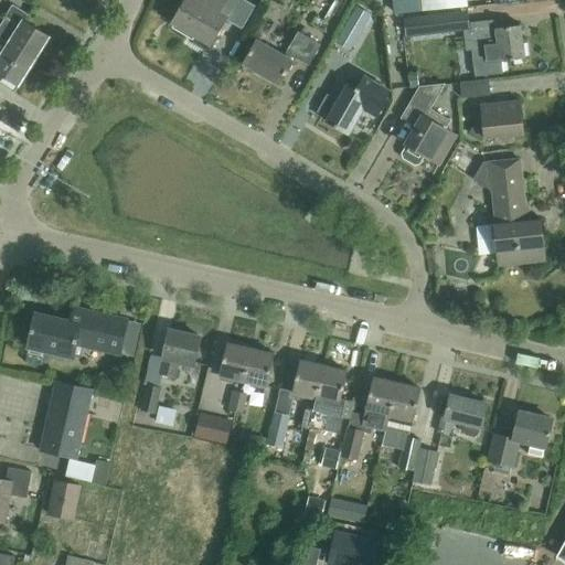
[(187,0),(174,21),(212,44),(227,18),(244,28),(257,4),(248,0),(187,0)]
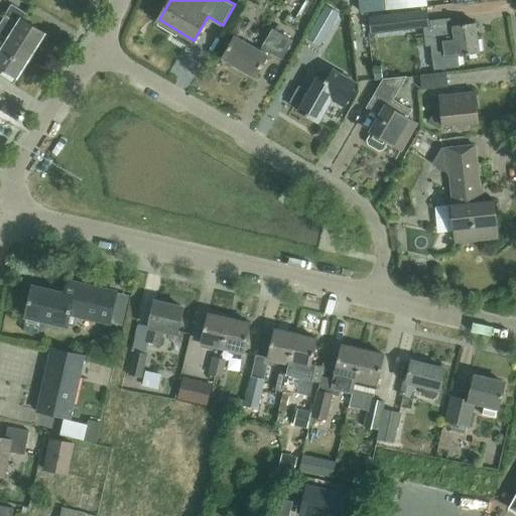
[(382,0),(360,0),(363,13),(384,10),(382,0)]
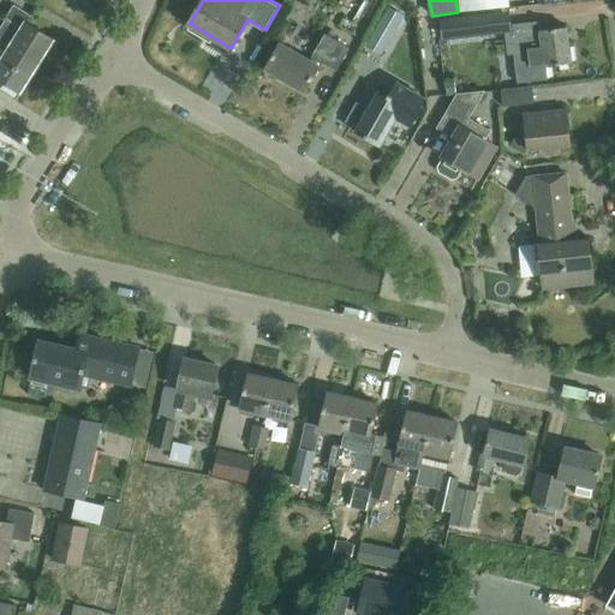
[(489,0),(458,0),(460,13),(491,10),(489,0)]
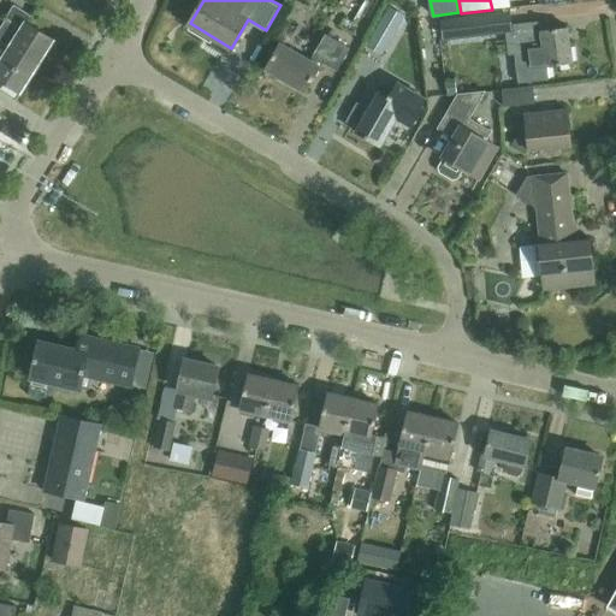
[(0,28),(0,37),(39,64),(54,39),(28,22),(31,15),(16,4),(0,28)]
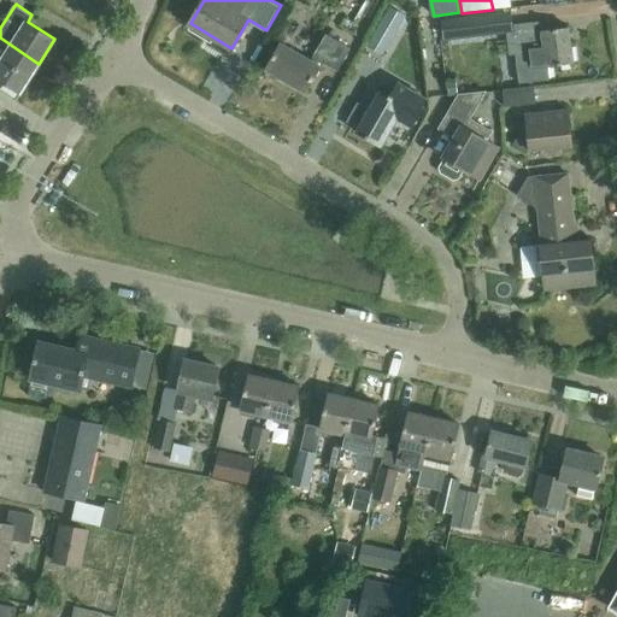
[(389,6),(366,47),(383,57),(406,16),(389,6)]
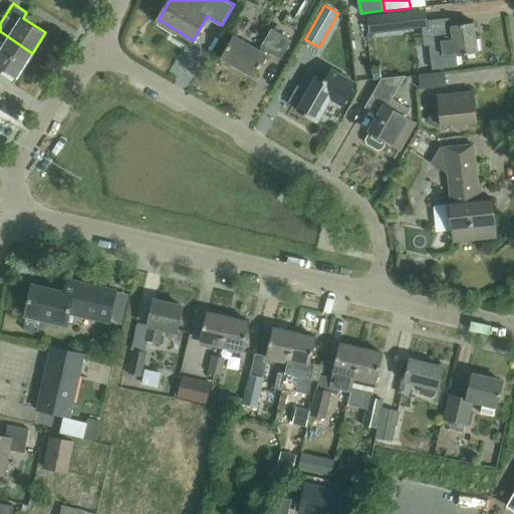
[(425,9),(391,12),(393,27),(426,24),(425,9)]
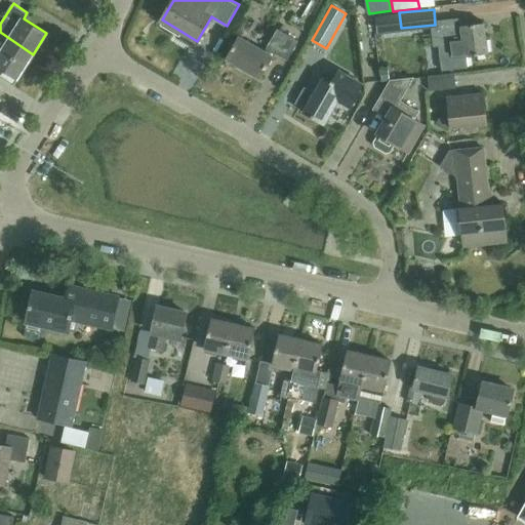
[(484,24),(462,27),(461,18),(442,21),(445,42),(451,42),(453,58),(487,54),(484,24)]
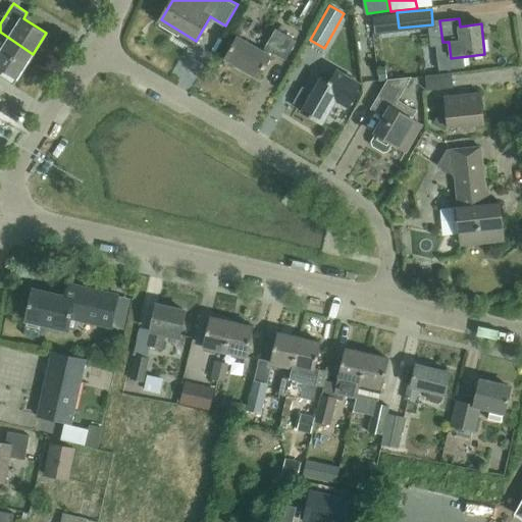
[(288,59),(299,41),(277,29),(264,51),(240,37),(226,58),(260,77),(275,52),(288,59)]
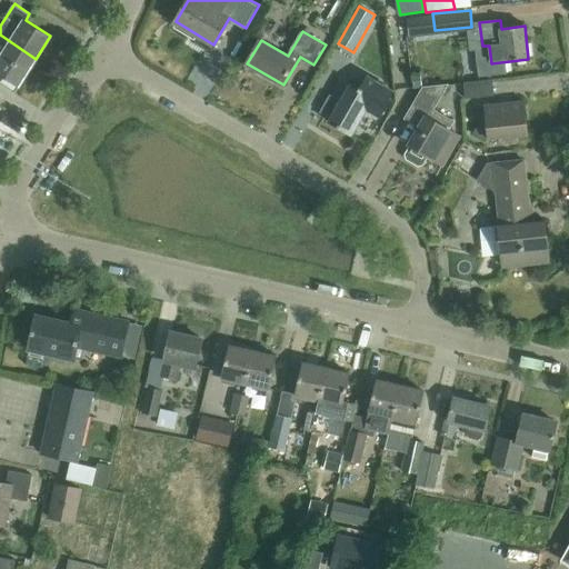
[(36,59),(0,35),(0,71),(20,85),(36,59)]
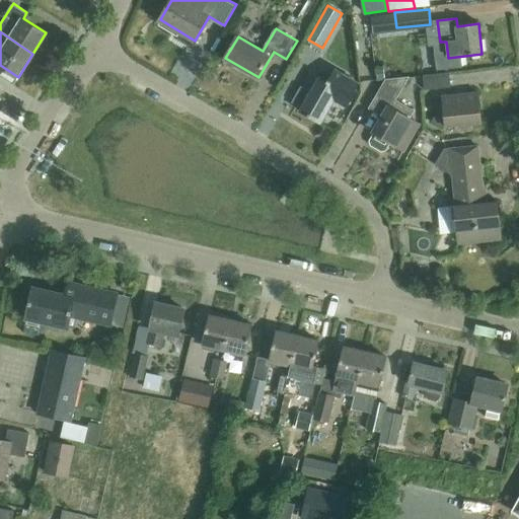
[(439,64),(440,73),(425,75),(426,89),(452,86),(450,72),(461,71),(460,61),(439,64)]
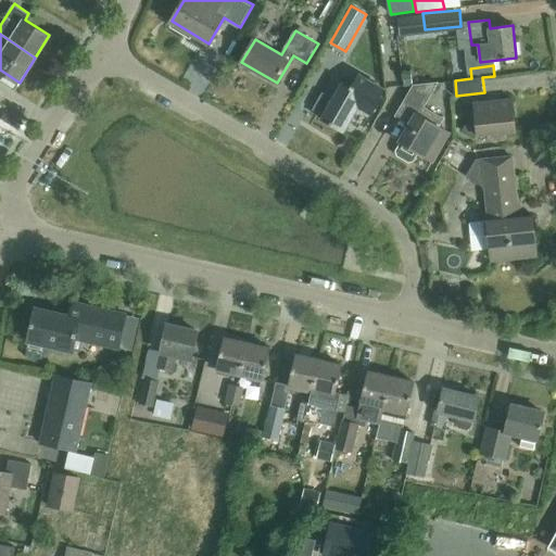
[(345,83),(335,99),(324,92),(314,110),(325,116),(323,119),(343,131),(359,105),(373,113),(386,90),(361,76),(354,88),(345,83)]
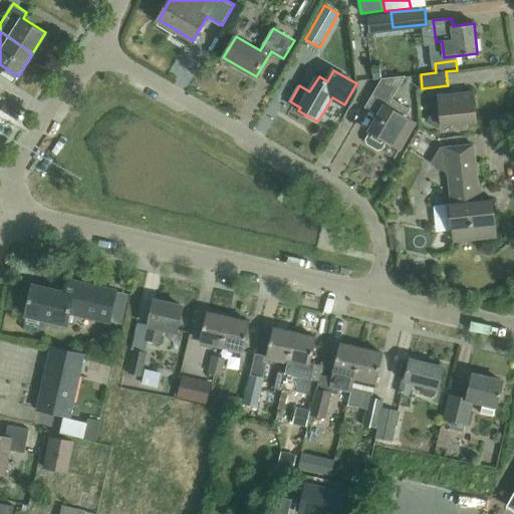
[(388,142),(401,150),(417,122),(408,117),(412,109),(393,98),(407,75),(383,78),(366,107),(379,114),(369,132),(371,133),(367,140),(368,144),(378,150),(383,149),(388,142)]
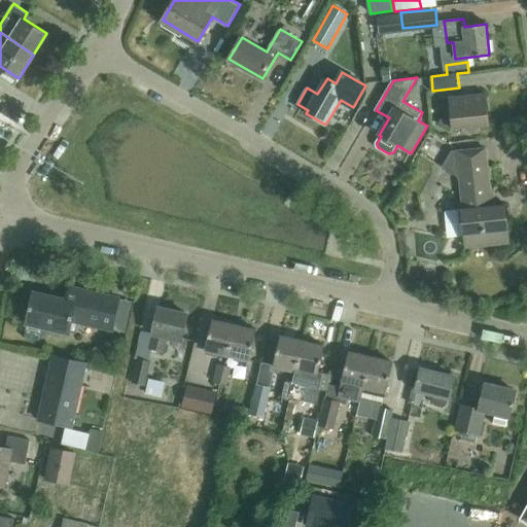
[(486,95),(450,99),(451,113),(445,114),(438,125),(448,130),(463,129),(463,133),(480,131),(480,127),(489,126),(486,95)]
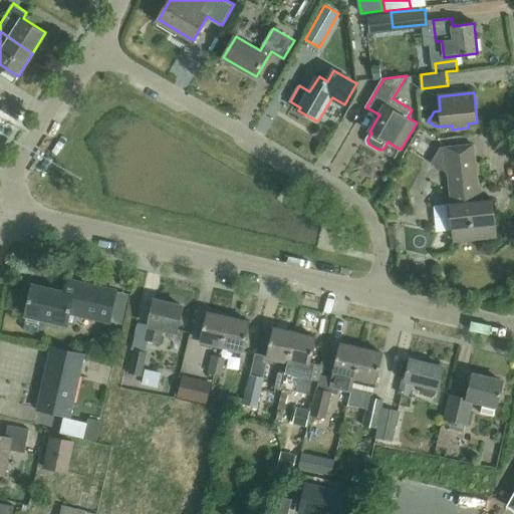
[(415,142),(421,155),(441,147),(435,133),(415,142)]
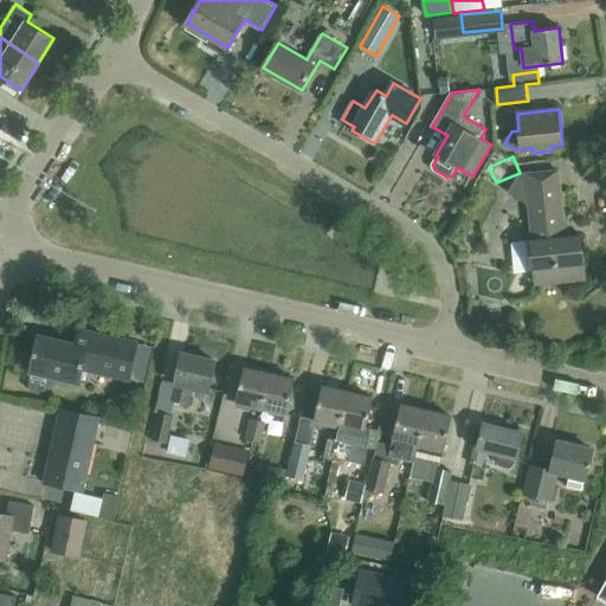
[(558,171),(520,175),(508,194),(526,204),(533,271),(535,271),(537,287),(569,282),(586,281),(581,237),(565,238),(558,171)]
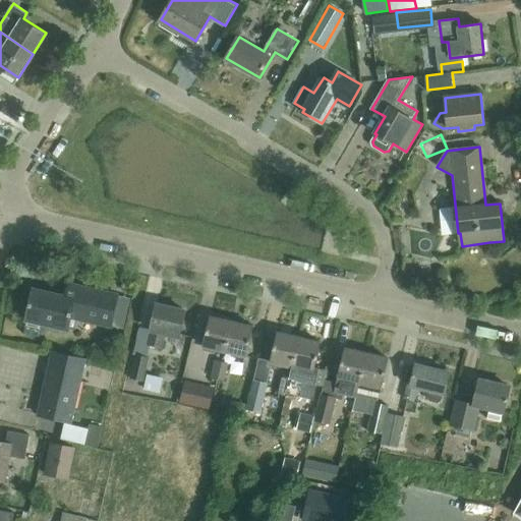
[(26,321),(26,322),(23,335),(40,338),(43,325),(68,332),(71,320),(112,330),(120,297),(69,285),(66,297),(34,289),(26,321)]
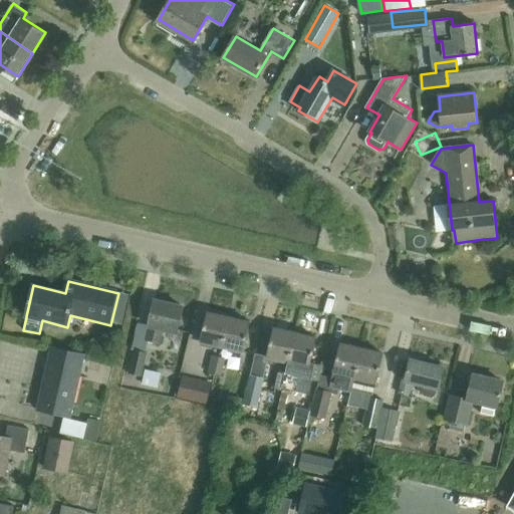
[(179,332),(185,306),(155,300),(149,325),(151,326),(148,339),(160,342),(164,329),(179,332)]
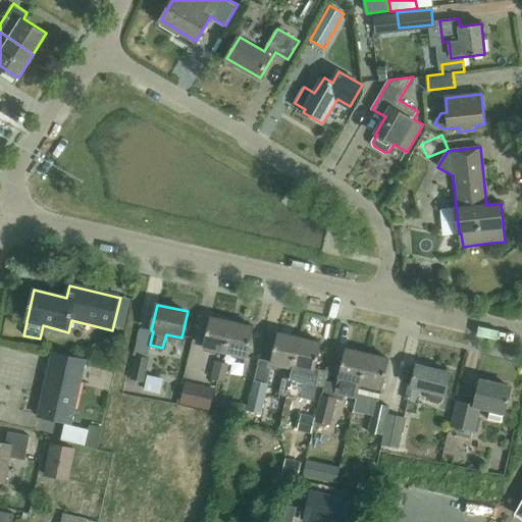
[(226,352),(233,322),(212,317),(205,347),(226,352)]
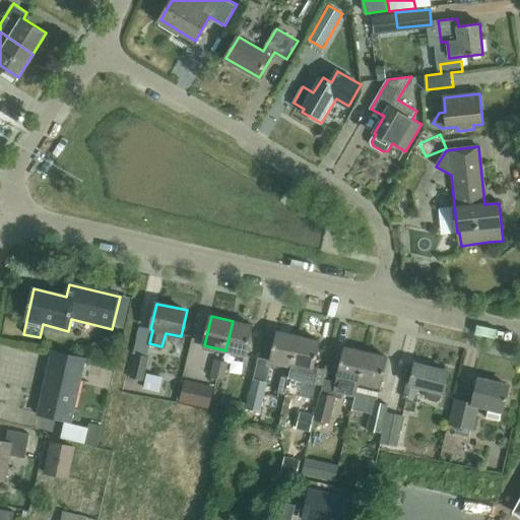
[(233,321),(225,350),(248,355),(255,326),(233,321)]
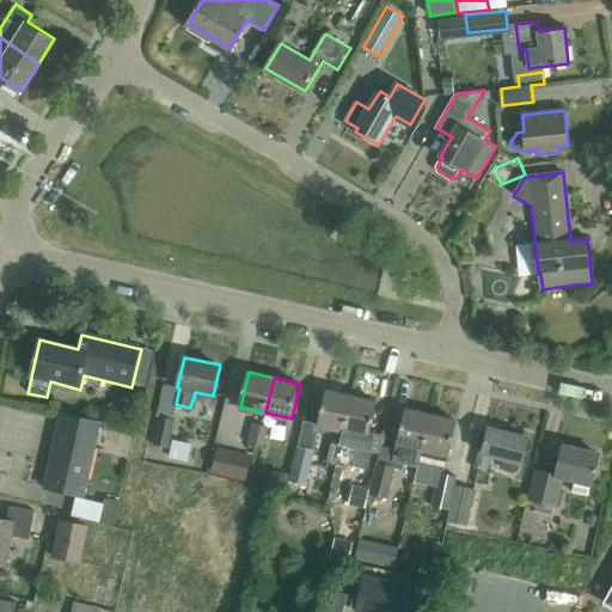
[(344,432),(353,397),(328,391),(319,426),(344,432)]
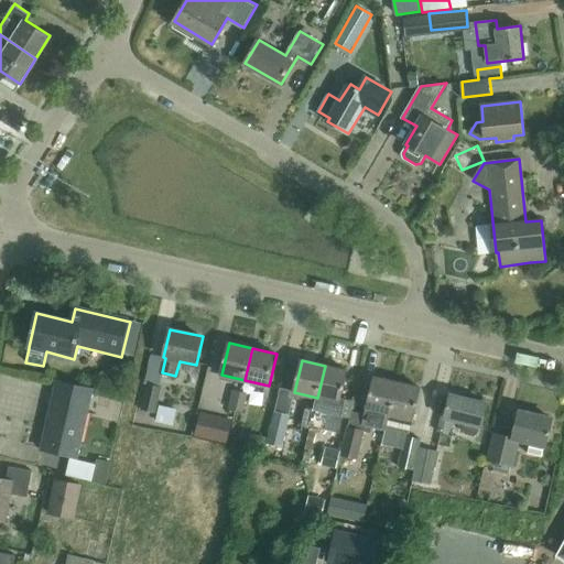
[(348,371),(325,366),(317,398),(315,409),(321,410),(321,411),(351,419),(355,401),(343,398),(348,371)]
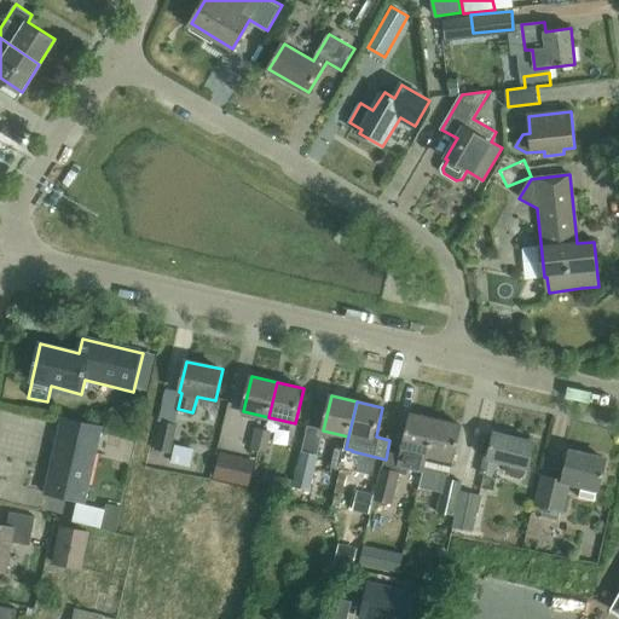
[(428,455),(437,420),(411,414),(398,467),(424,473),(426,467),(428,455)]
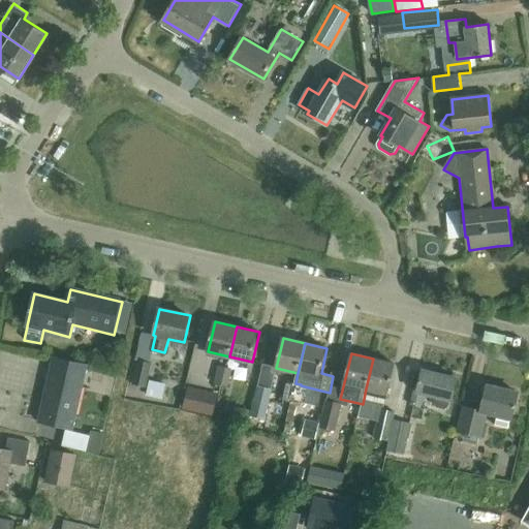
[(88,365),(55,358),(40,422),(72,429),(88,365)]
